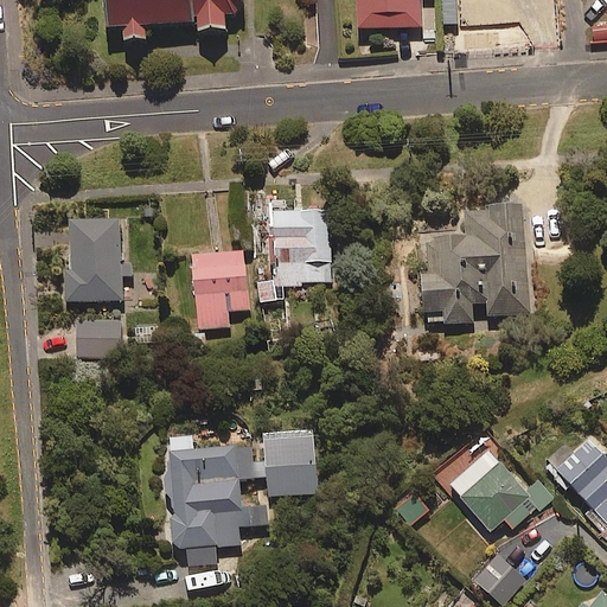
[(240,24),(237,0),(87,0),(89,32),(185,26),(186,42),(224,39),(223,25),(240,24)]
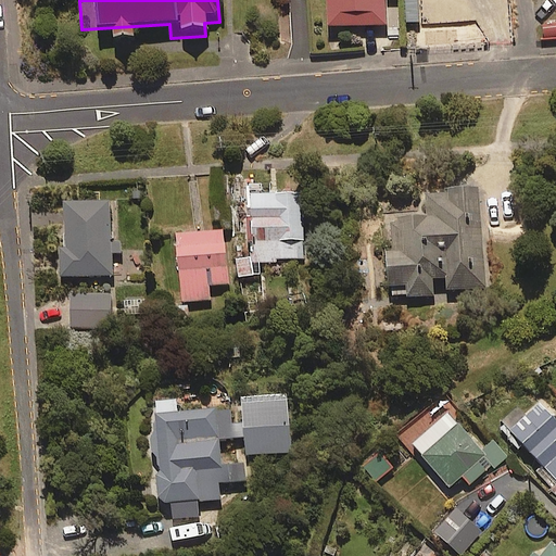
[(323,0),(324,23),(382,23),(382,0),(323,0)]
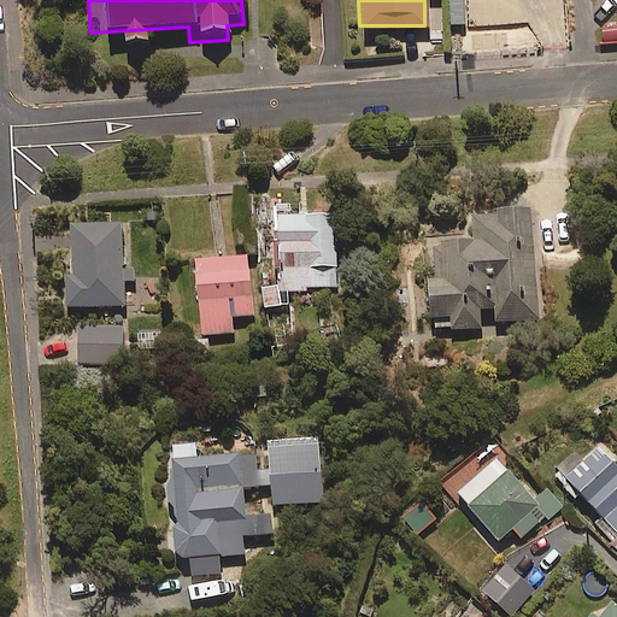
[(528,203),(468,207),(470,235),(428,239),(430,276),(427,276),(430,330),(480,327),(479,309),(493,307),(495,322),(539,318),(528,203)]
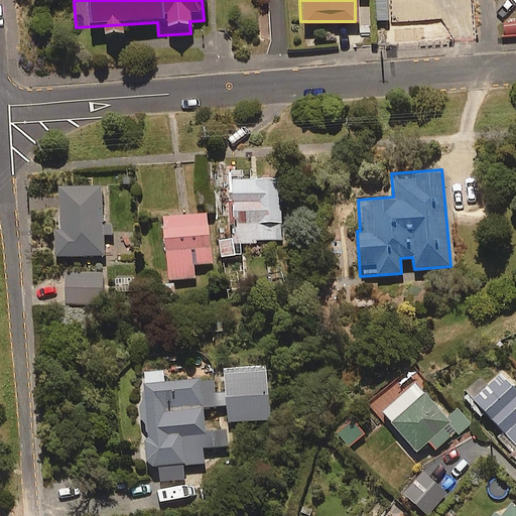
[(242,170),(228,171),(230,237),(217,238),(218,255),(240,254),(239,240),(280,239),(278,176),(242,177),(242,170)]
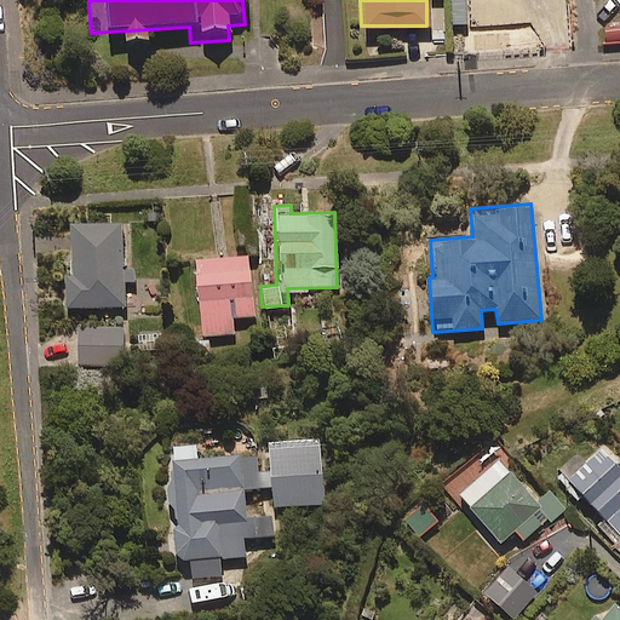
[(119,220),(69,220),(69,273),(63,273),(63,305),(122,305),(122,280),(132,280),(132,265),(119,265),(119,220)]
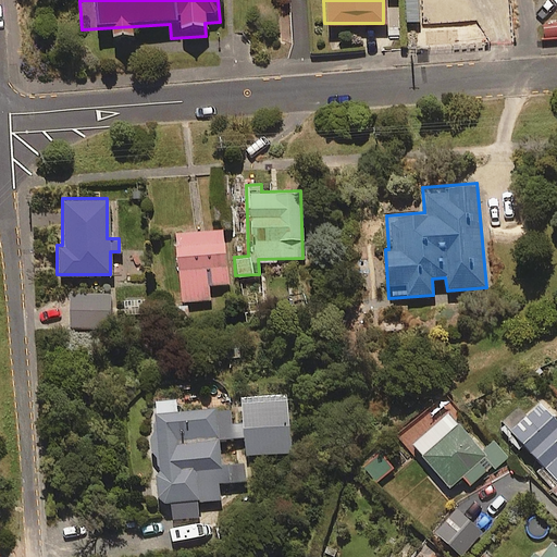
[(221,227),(173,232),(178,300),(208,298),(207,284),(226,282),(221,227)]
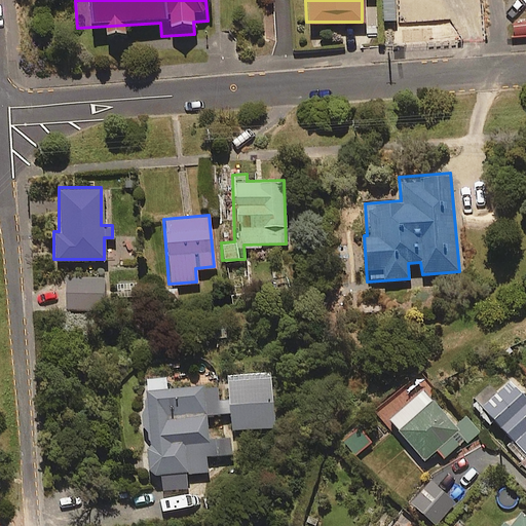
[(103,276),(66,275),(65,308),(103,309),(103,276)]
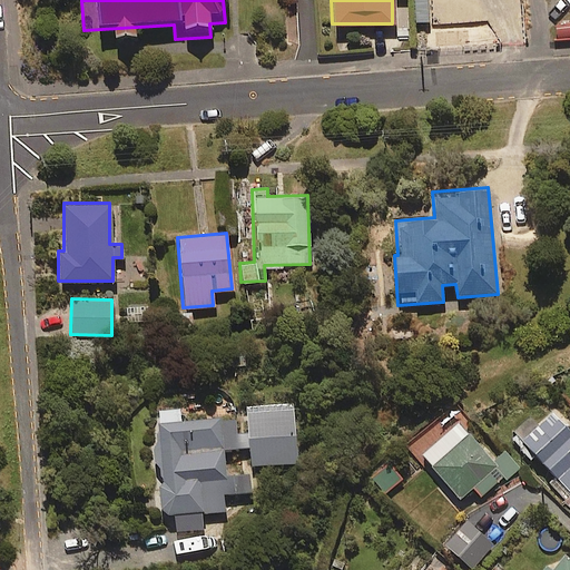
[(295,463),(293,403),(233,405),(233,415),(178,418),(178,408),(156,408),(159,512),(174,512),(175,543),(202,542),(200,512),(224,511),(223,494),(251,494),(249,474),(224,475),(223,448),(249,448),(249,464),(295,463)]
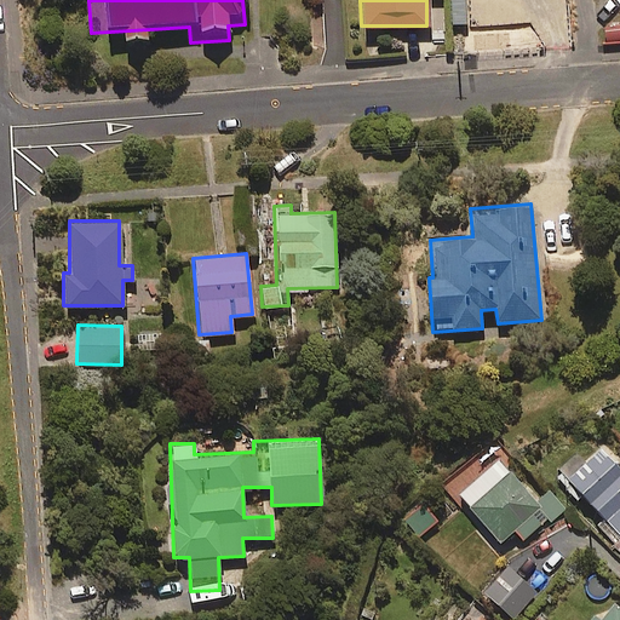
[(619,466),(601,447),(585,461),(577,453),(558,470),(619,534),(619,466)]
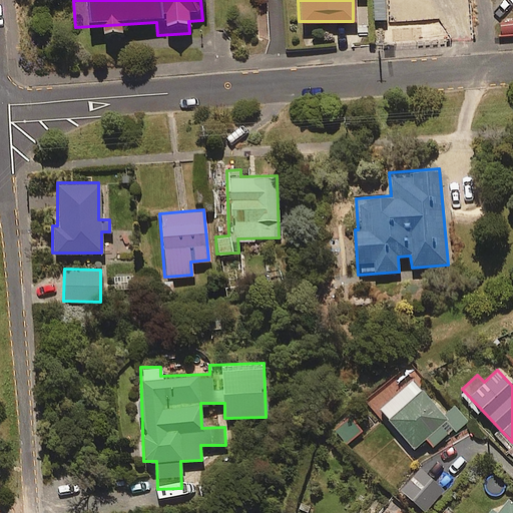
[(452,429),(455,433),(468,421),(452,403),(441,413),(404,372),(370,402),(412,448),(423,438),(432,447),(452,429)]
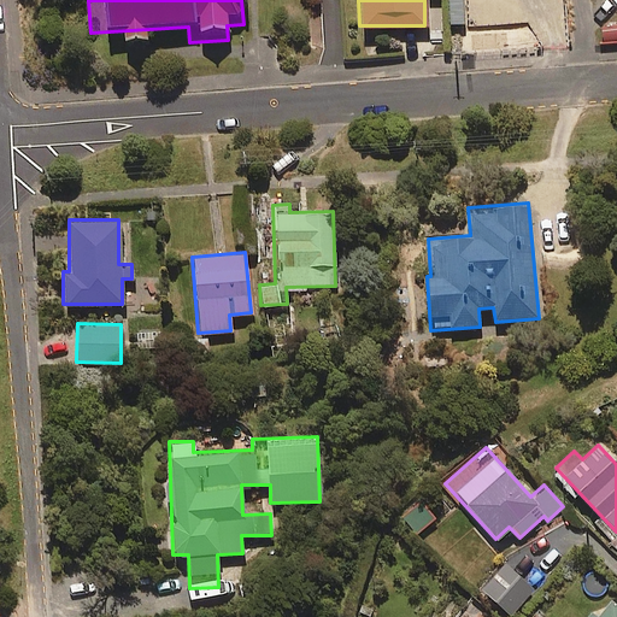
[(428,519),(412,503),(400,512),(416,530),(428,519)]
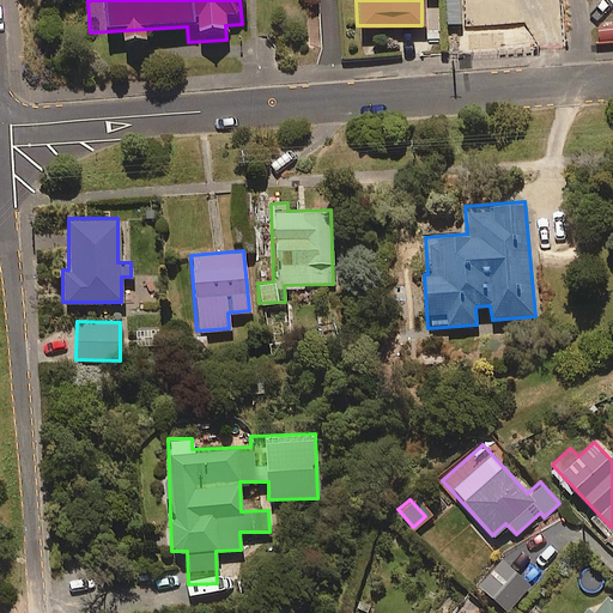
[(612,612),(612,601),(604,595),(592,612),(584,607),(580,612),(612,612)]
